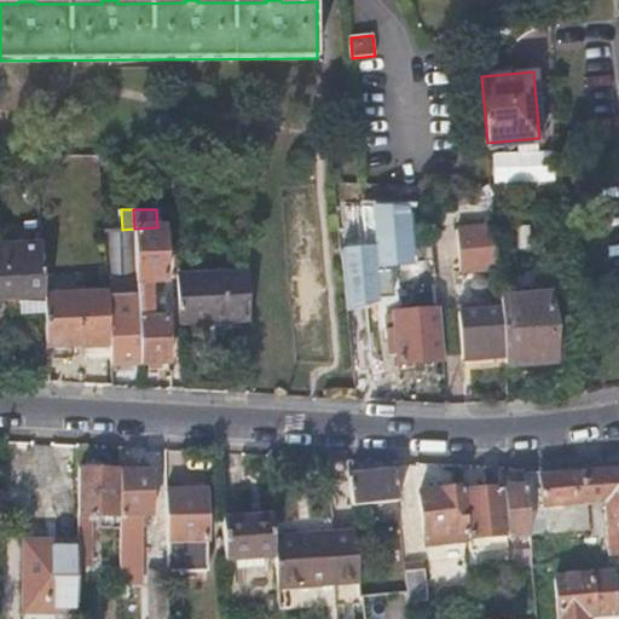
[(497,266),(493,224),(457,226),(461,270),(497,266)]
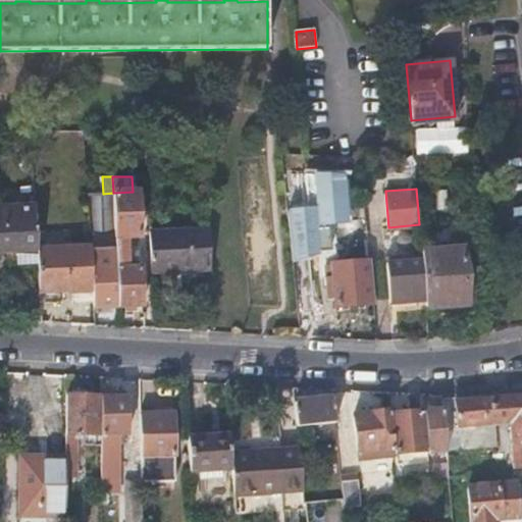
[(113,211),(114,241),(116,261),(91,262),(93,290),(93,306),(117,306),(141,305),(140,266),(129,267),(127,241),(138,240),(137,192),(133,192),(113,193),(113,211)]
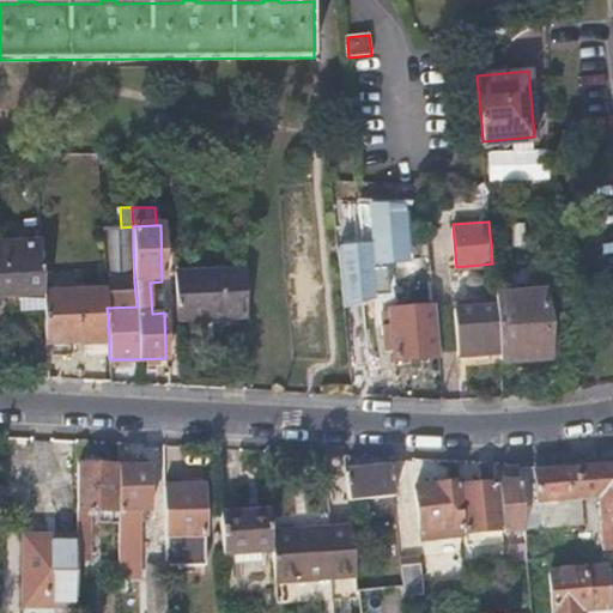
[(108,250),(133,248),(133,226),(121,228),(107,228),(108,250)]
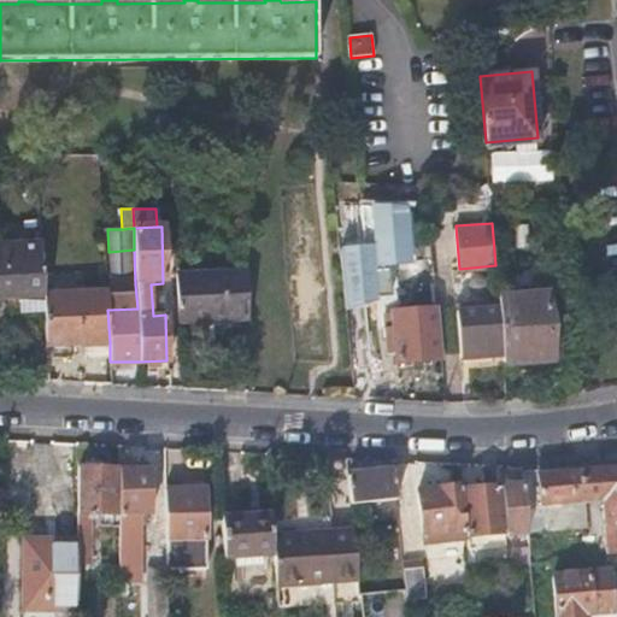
[(410,265),(429,263),(427,240),(409,242),(410,265)]
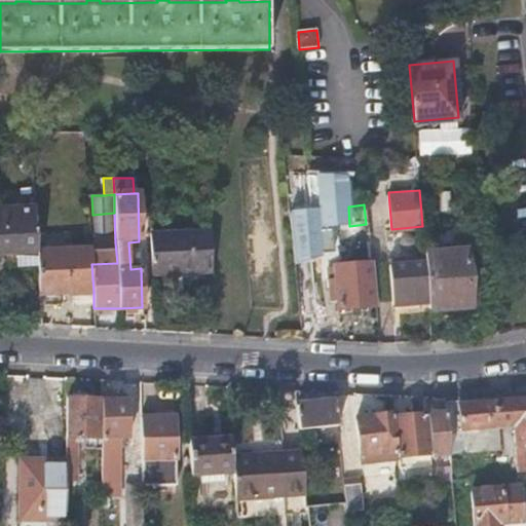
[(38,264),(37,252),(35,208),(0,209),(0,253),(5,253),(6,258),(16,258),(16,265),(38,264)]
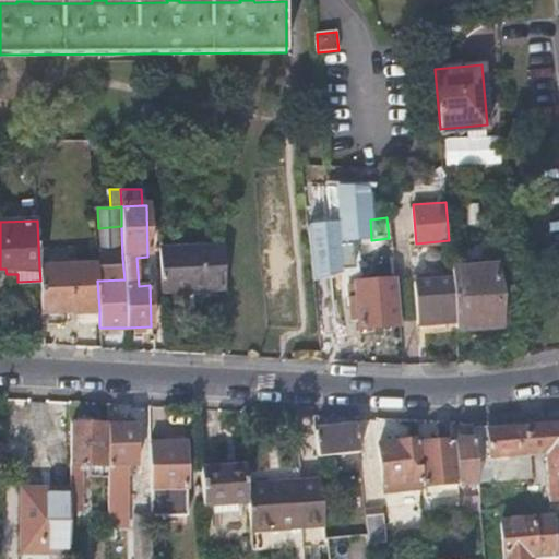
[(182,285),(213,284),(211,245),(158,247),(161,289),(182,288),(182,285)]
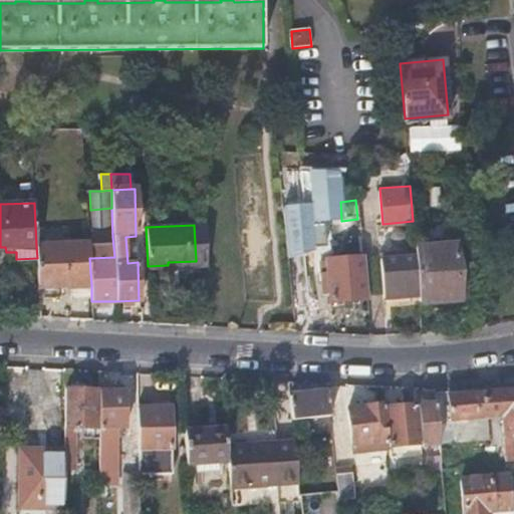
[(196,261),(207,261),(205,225),(194,225),(196,261)]
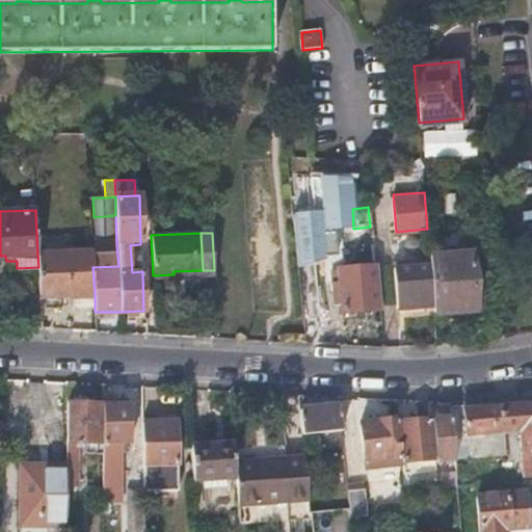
[(116,245),(91,245),(91,251),(92,267),(118,266),(116,245)]
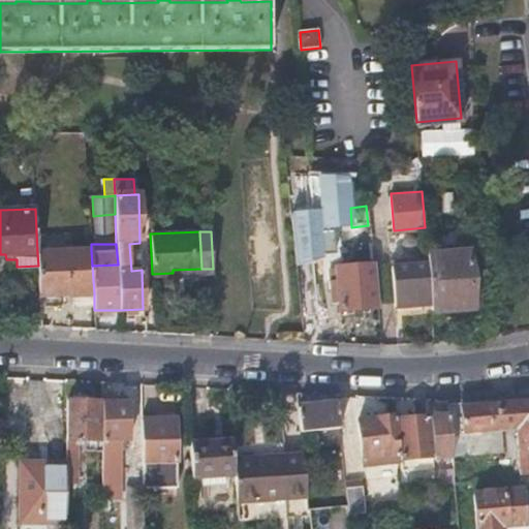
[(92,266),(91,250),(64,251),(66,296),(94,293),(92,266)]
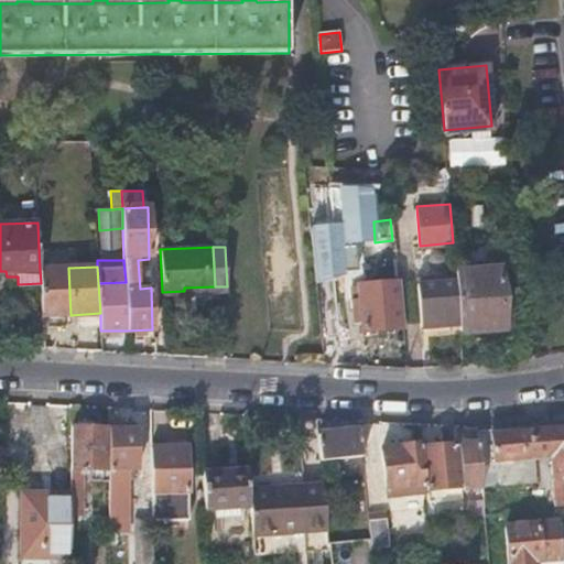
[(459,322),(462,340),(484,339),(485,346),(508,344),(501,267),(455,271),(455,272),(456,279),(457,296),(459,322)]
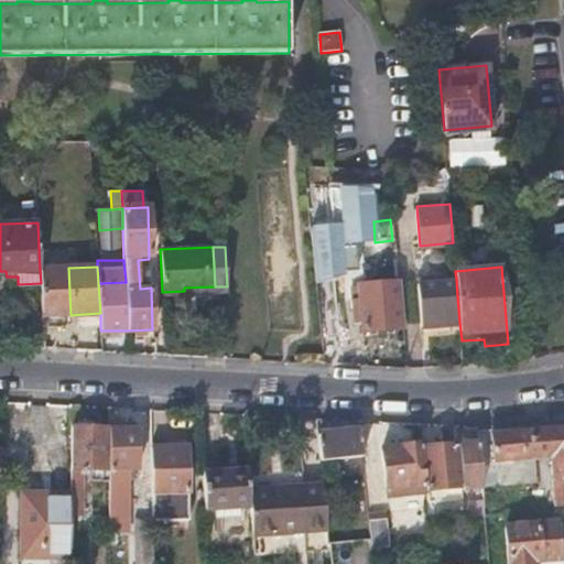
[(71,315),(68,268),(40,270),(41,283),(42,316),(71,315)]
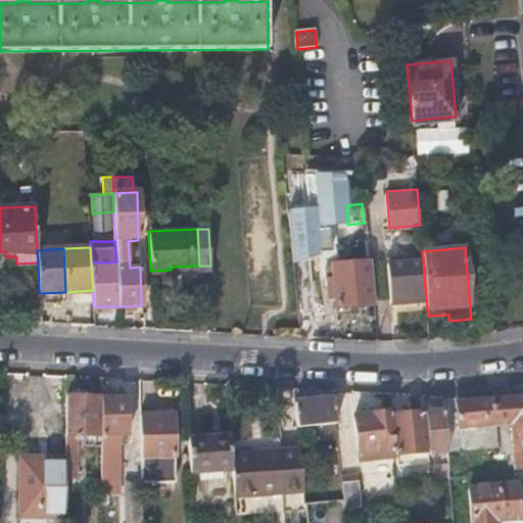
[(423,258),(422,252),(386,254),(387,262),(423,258)]
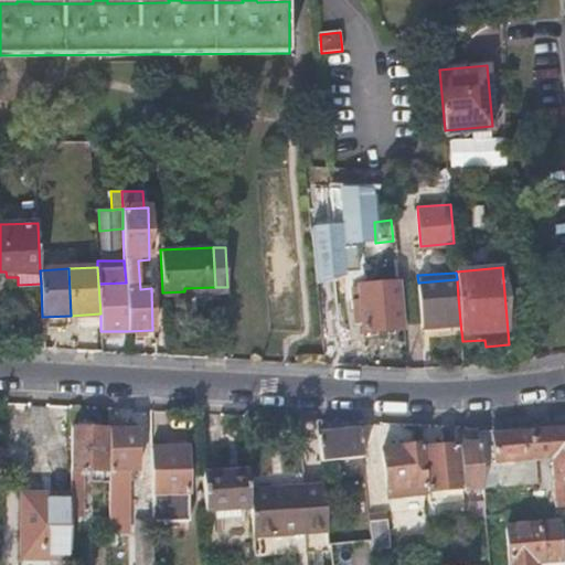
[(423,326),(460,322),(458,297),(457,279),(418,283),(423,326)]
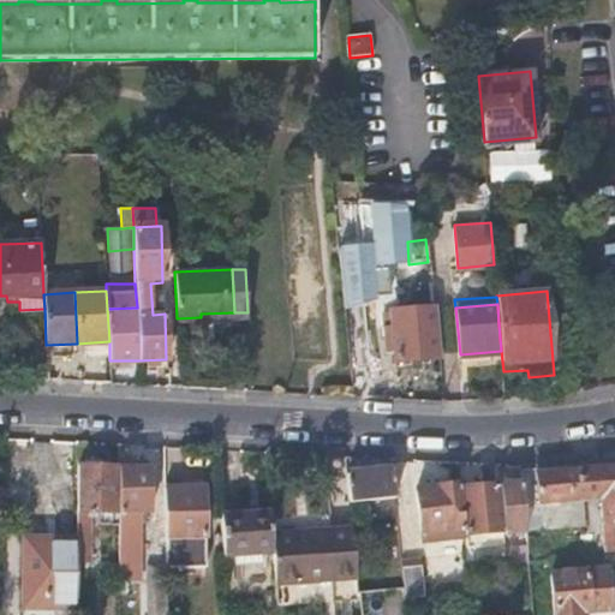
[(393,326),(383,326),(386,338),(387,336),(389,348),(395,347),(396,360),(437,356),(431,306),(390,311),(393,326)]
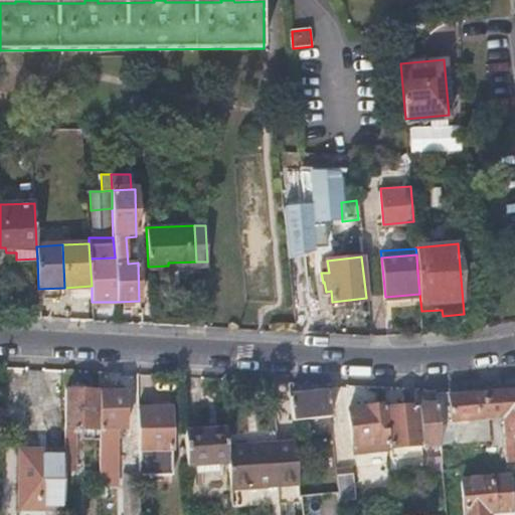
[(320,262),(321,273),(329,273),(327,261),(320,262)]
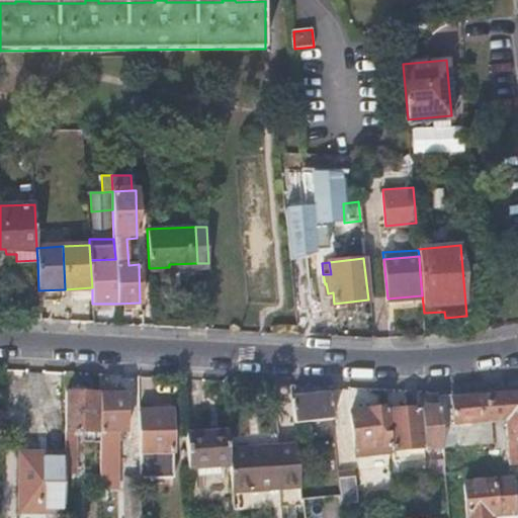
[(452,423),(468,422),(505,419),(509,461),(517,460),(517,389),(449,395),(452,423)]
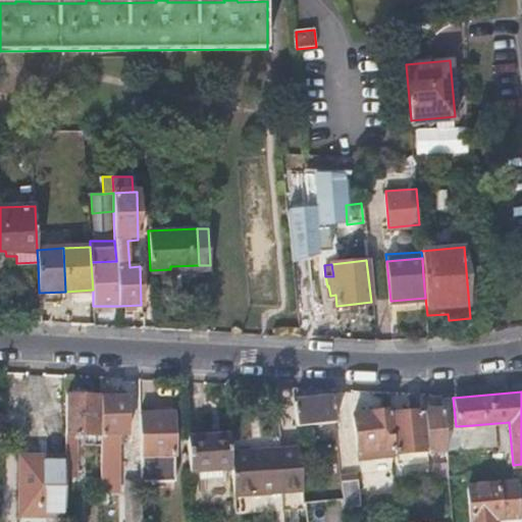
[(100,394),(65,393),(65,431),(65,454),(64,462),(64,475),(80,475),(80,432),(100,432),(100,394)]
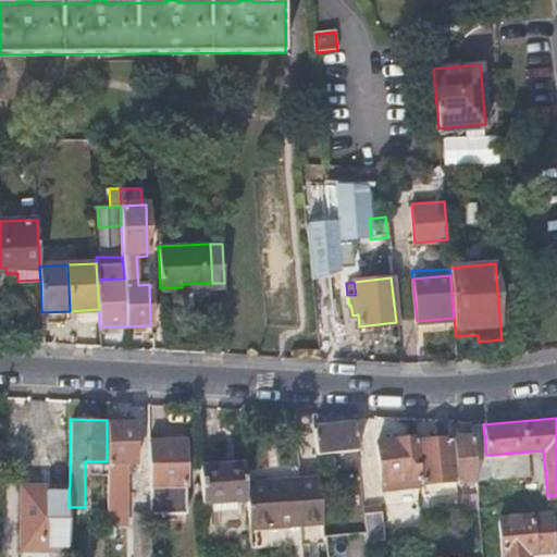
[(133,420),(107,420),(107,461),(134,460),(133,420)]
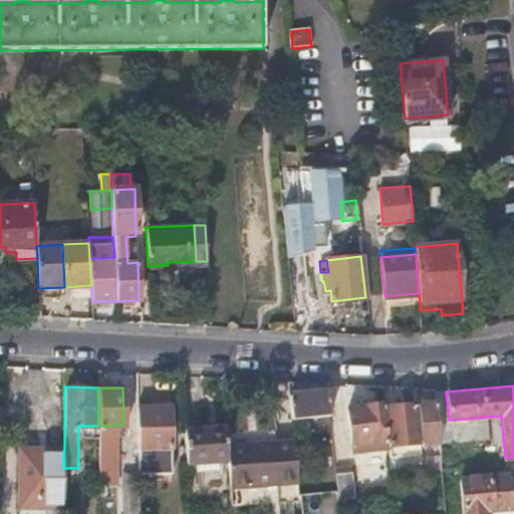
[(326,391),(289,395),(292,419),(306,418),(308,433),(331,430),(326,391)]
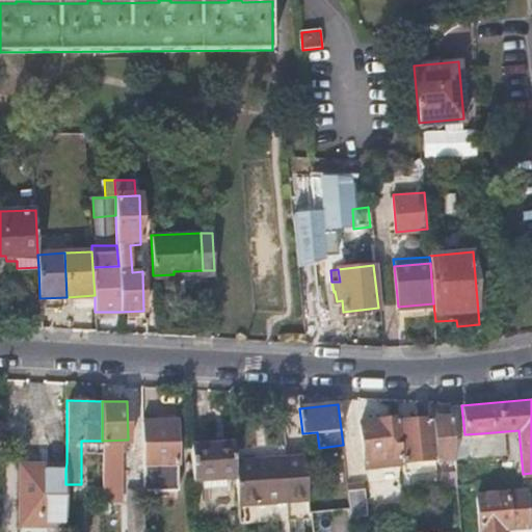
[(464,434),(461,405),(449,406),(450,416),(452,436),(464,434)]
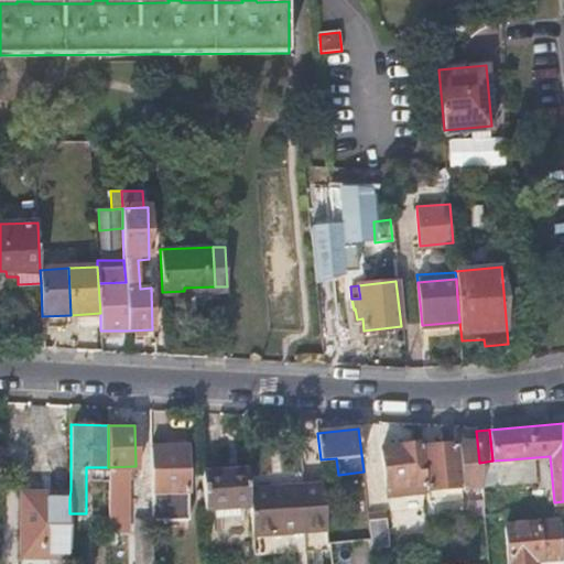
[(477,441),(457,442),(462,486),(481,484),(479,463),(477,441)]
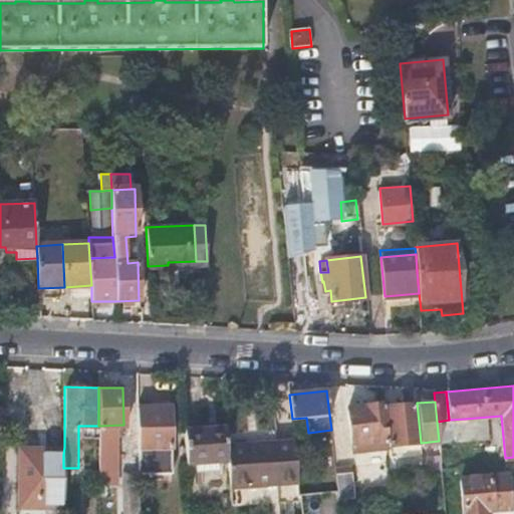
[(383,406),(383,403),(347,407),(351,443),(388,439),(383,406)]
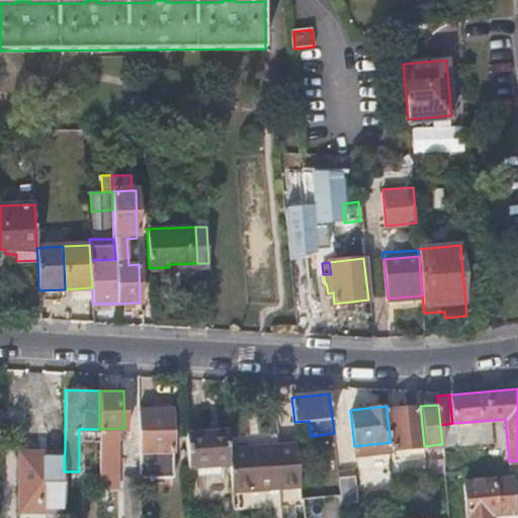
[(420,406),(386,409),(391,442),(392,449),(424,446),(420,406)]
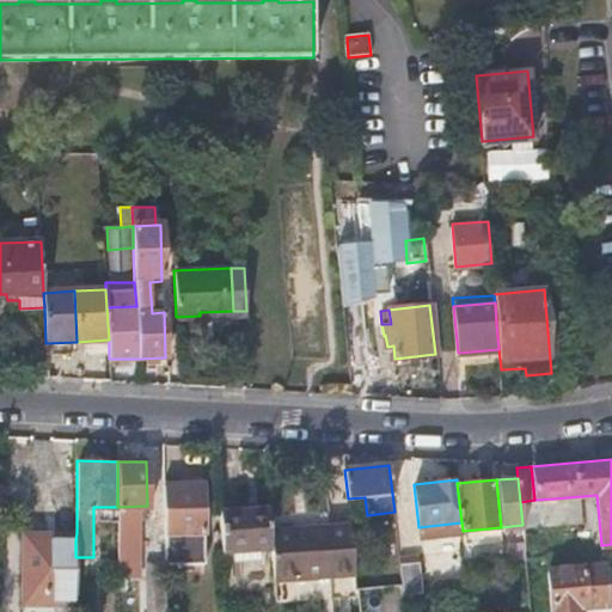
[(203,482),(164,483),(165,536),(165,564),(204,563),(203,482)]
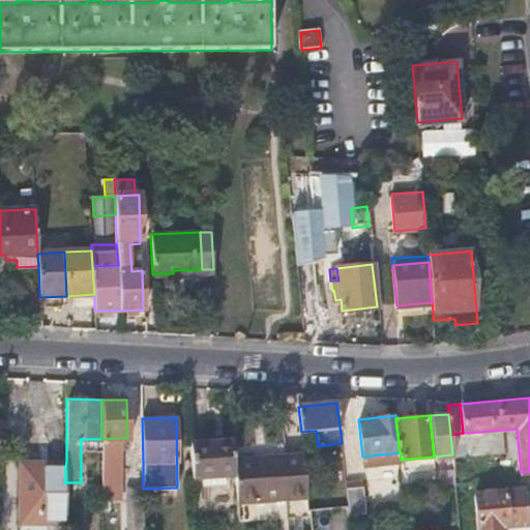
[(188,442),(190,475),(235,473),(235,464),(233,440),(188,442)]
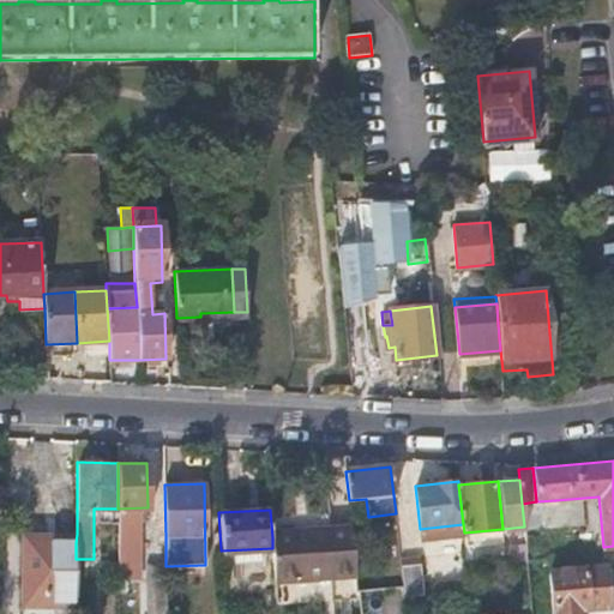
[(118,521),(118,542),(131,542),(131,521),(118,521)]
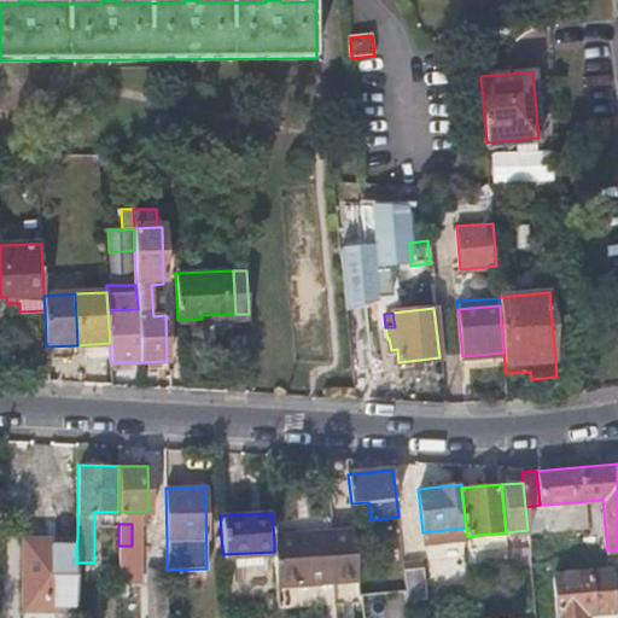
[(466,528),(423,532),(424,546),(468,541),(467,536),(466,528)]
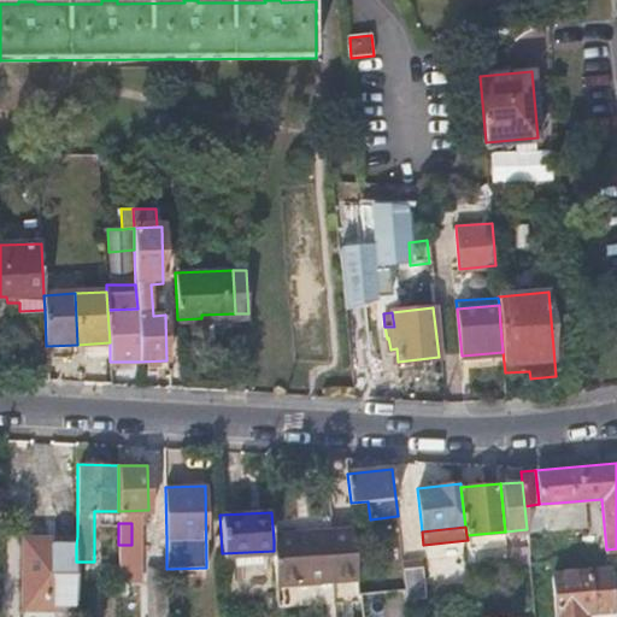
[(274,540),(274,551),(276,585),(359,579),(353,528),(315,532),(315,536),(274,540)]
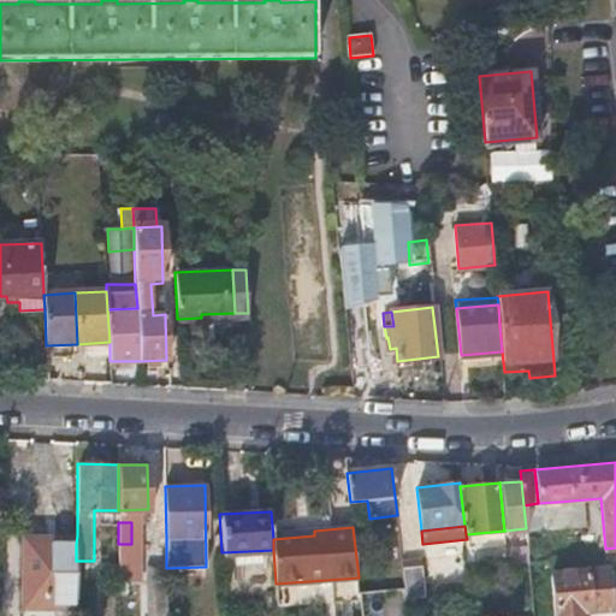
[(76,545),(77,535),(55,535),(23,535),(22,606),(76,608),(76,561),(76,545)]
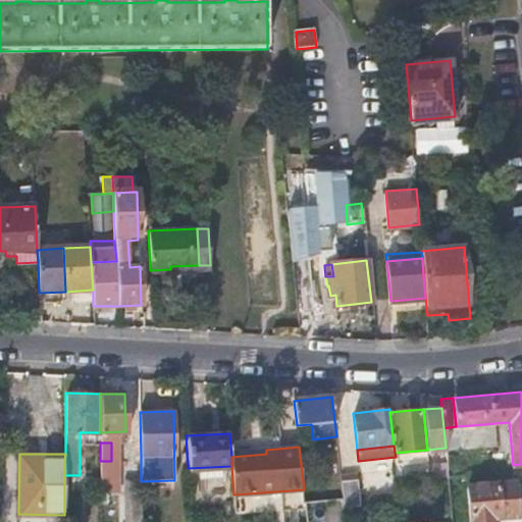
[(342,479),(344,497),(345,507),(361,505),(357,477),(342,479)]
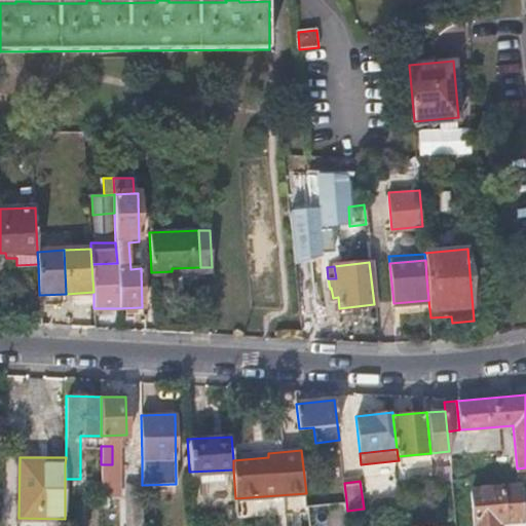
[(520,482),(470,487),(474,525),(498,525),(498,520),(523,517),(520,482)]
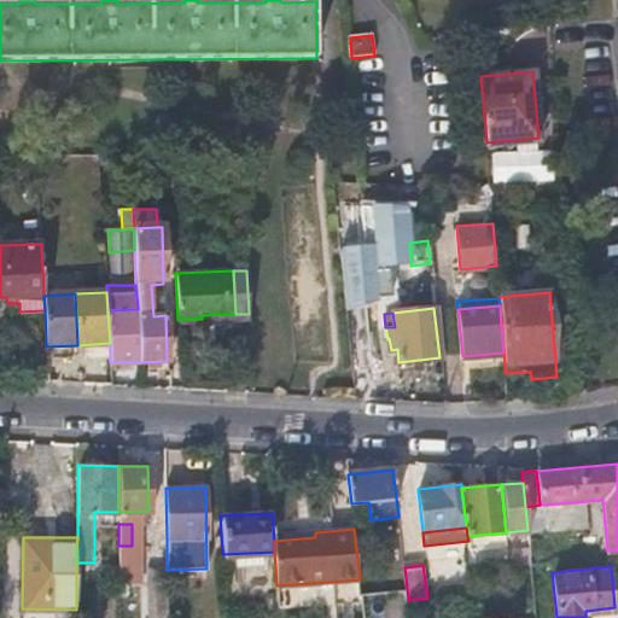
[(167,617),(167,567),(146,567),(145,617),(167,617)]
